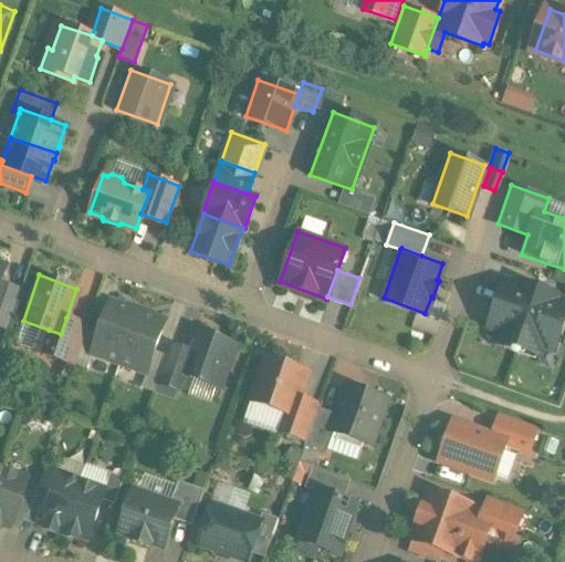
[(520,284),(504,279),(498,294),(497,294),(492,309),(493,309),(488,324),(500,330),(497,339),(516,345),(515,351),(516,351),(518,346),(539,353),(542,344),(554,349),(560,332),(561,332),(564,320),(564,318),(564,319),(564,315),(564,300),(563,300),(554,297),(555,293),(521,281),(520,284)]
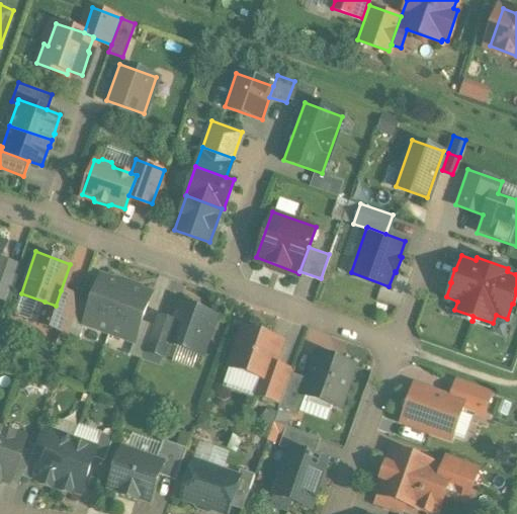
[(0,295),(6,298),(18,264),(0,257),(0,295)]
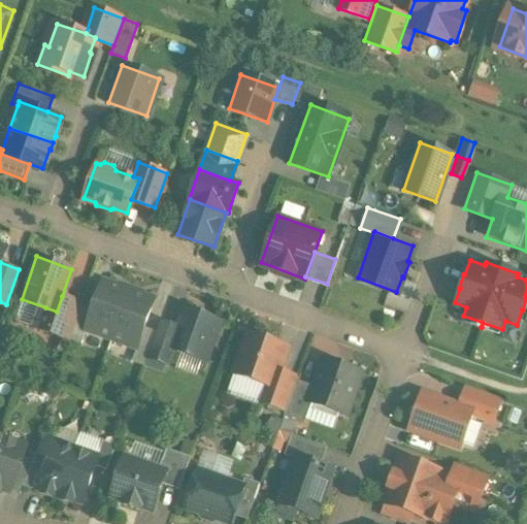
[(128,289),(103,280),(86,328),(111,337),(128,289)]
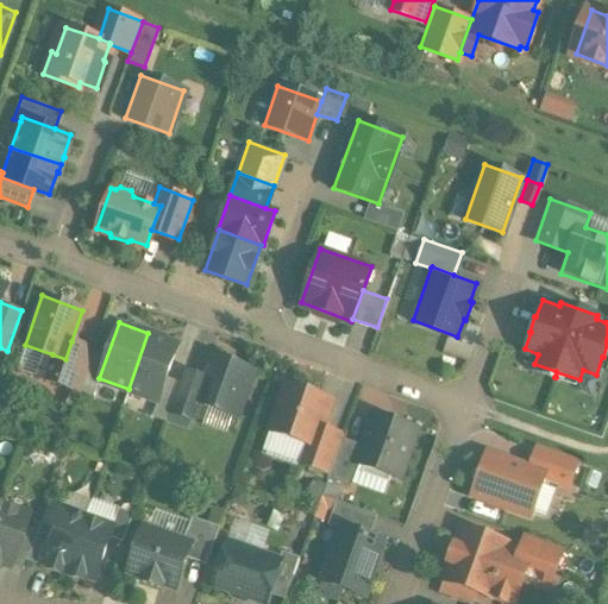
[(177,343),(148,333),(129,389),(157,398),(177,343)]
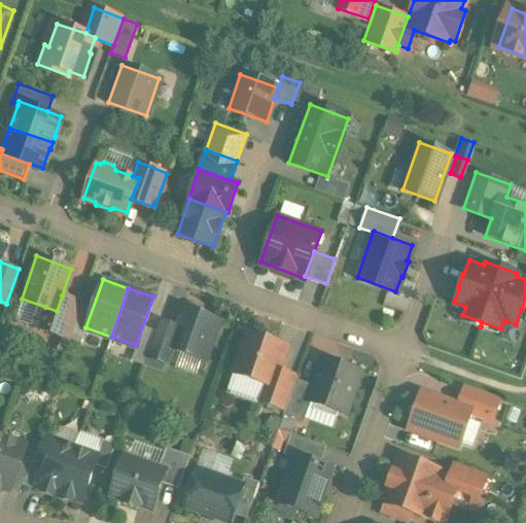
[(62,295),(57,311),(45,307),(38,326),(69,338),(81,303),(62,295)]
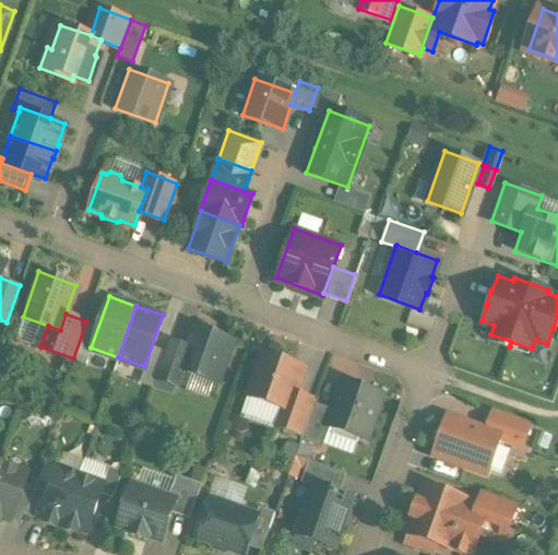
[(232,340),(194,327),(188,346),(180,367),(181,368),(216,380),(232,340)]
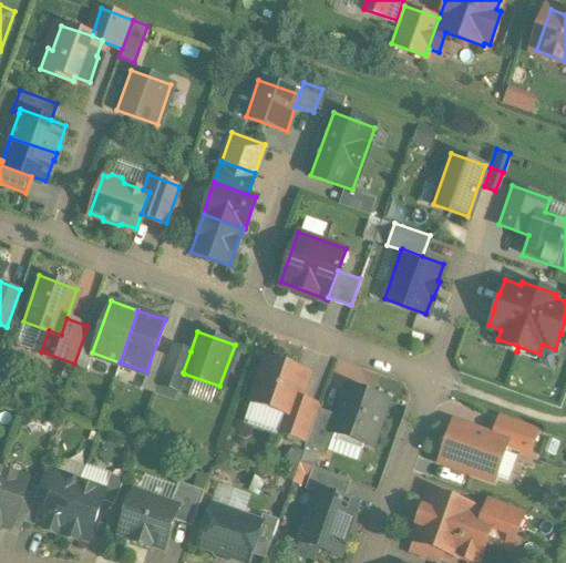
[(171,344),(157,381),(178,389),(184,374),(183,372),(191,351),(171,344)]
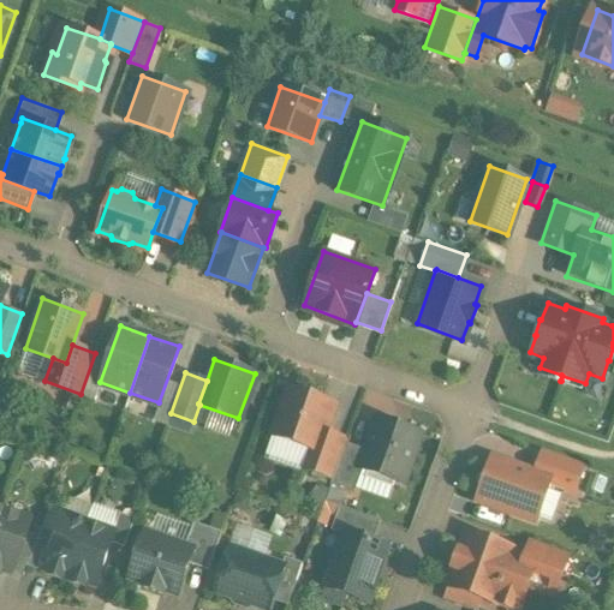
[(307,393),(287,387),(272,434),(314,448),(317,449),(325,429),(334,402),(317,398),(316,395),(309,392),(307,393)]
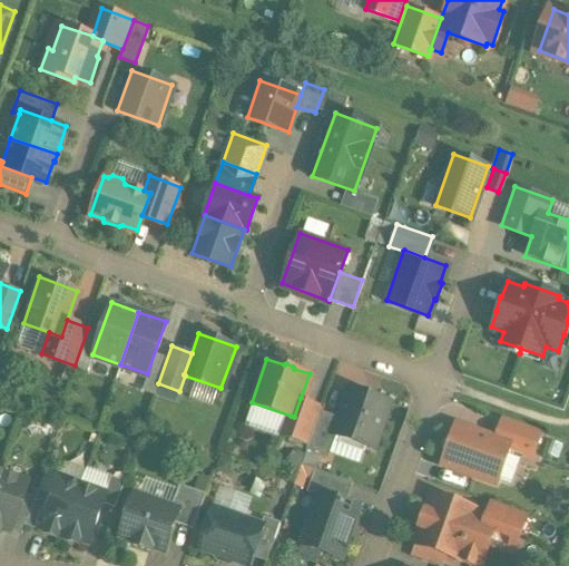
[(389,400),(350,387),(340,416),(334,432),(335,433),(373,447),(389,400)]
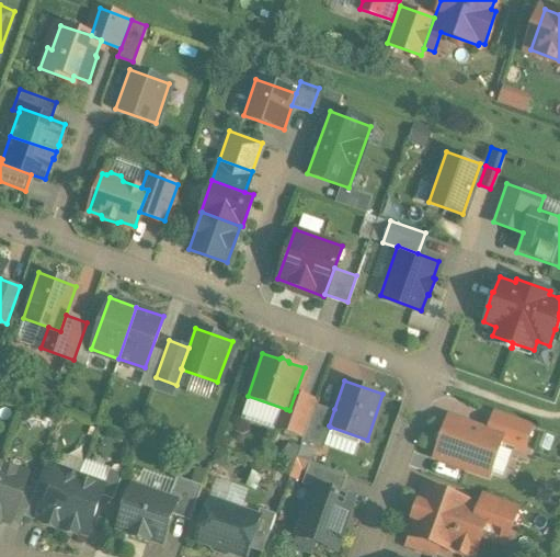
[(296,391),(289,410),(286,409),(280,428),(303,435),(315,402),(316,398),(296,391)]
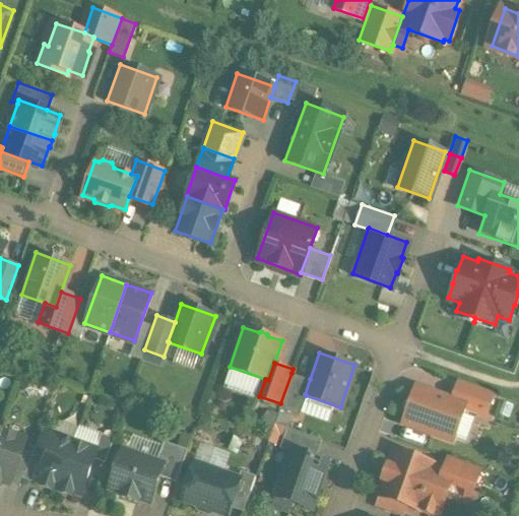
[(280,403),(279,407),(299,413),(306,395),(305,394),(310,379),(292,373),(280,403)]
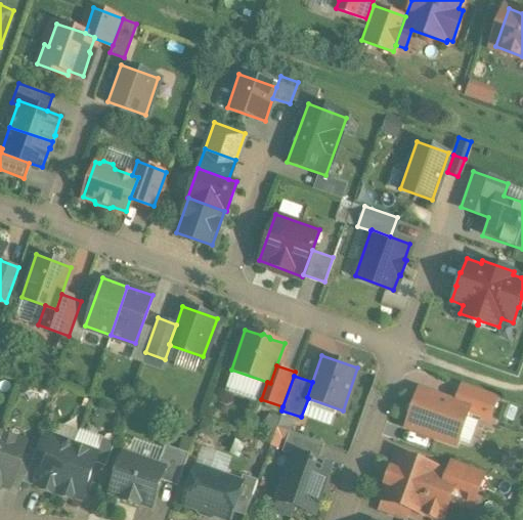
[(494,395),(464,385),(464,384),(462,383),(455,401),(469,406),(467,412),(486,419),(488,420),(496,395),(494,395)]
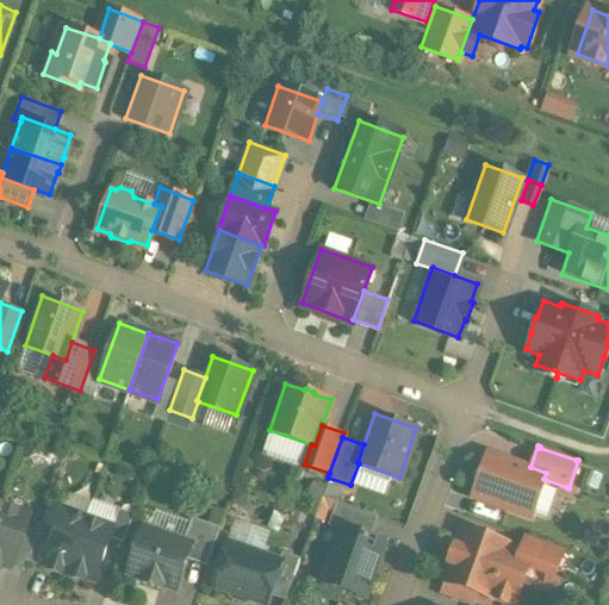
[(530,467),(490,453),(488,451),(473,496),(530,517),(544,479),(546,473),(530,467)]
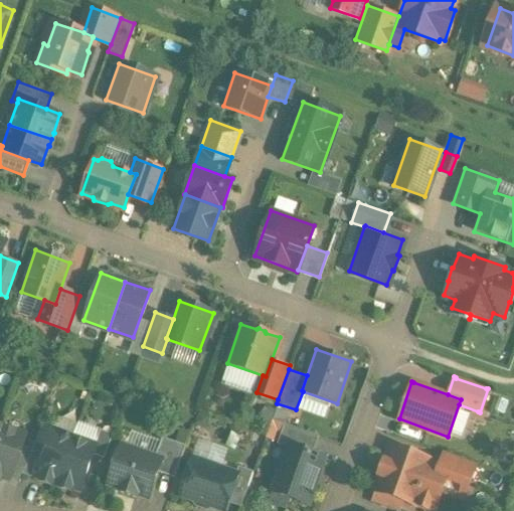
[(318,434),(284,421),(277,442),(287,446),(287,445),(311,453),(318,434)]
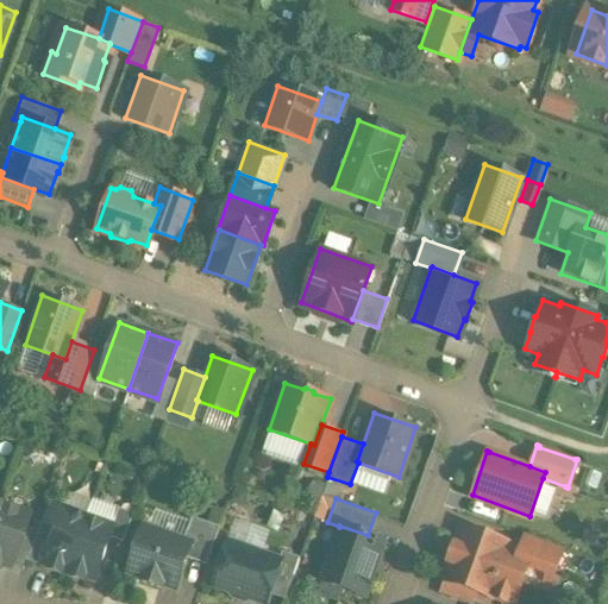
[(0,560),(7,564),(8,562),(17,538),(22,524),(26,511),(0,502),(0,560)]
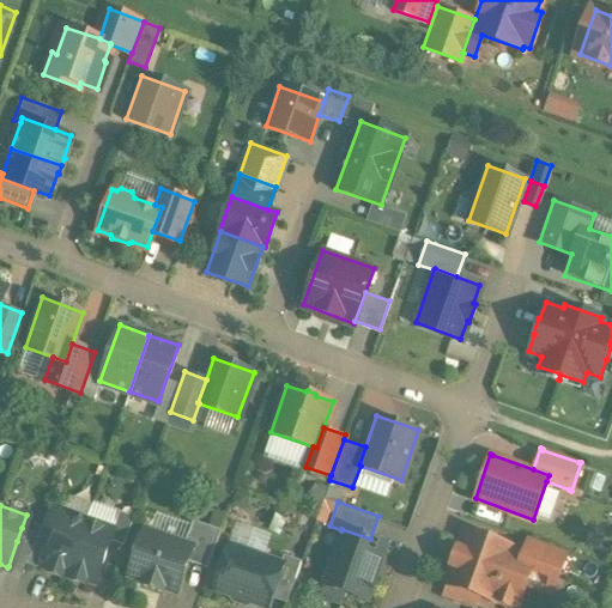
[(86,518),(59,509),(53,528),(48,541),(41,561),(50,565),(49,570),(60,573),(62,569),(67,571),(86,518)]
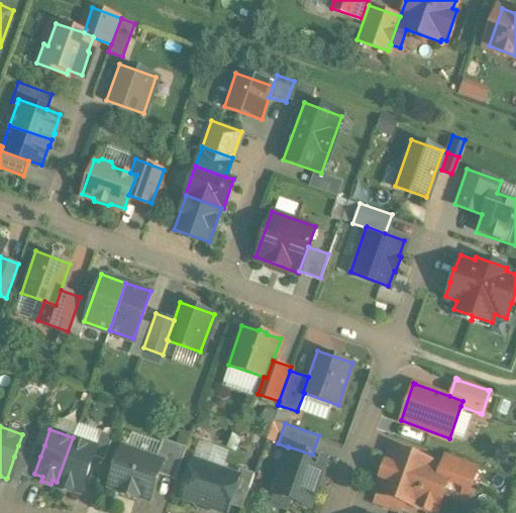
[(112,434),(100,430),(95,445),(96,445),(93,454),(104,458),(112,434)]
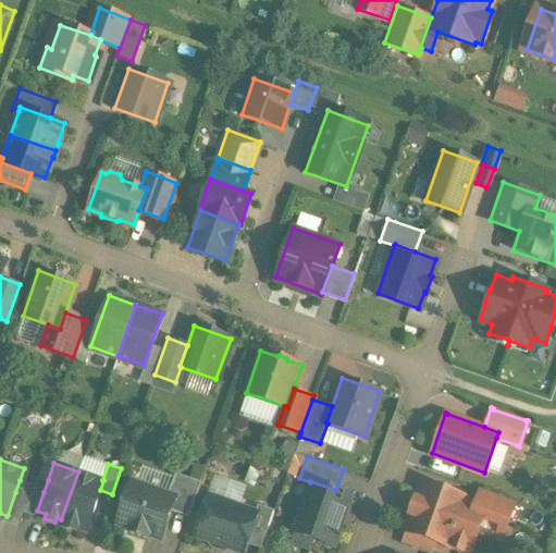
[(102,480),(78,471),(61,519),(66,521),(65,525),(75,529),(77,525),(86,528),(100,490),(103,480),(102,480)]
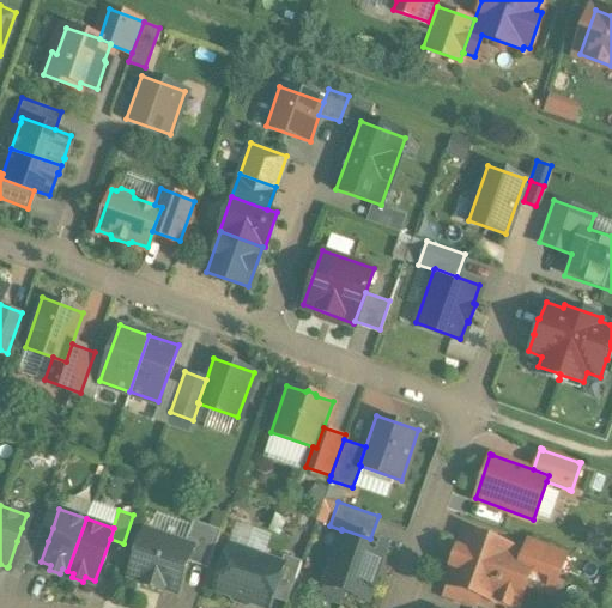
[(220,528),(192,518),(183,542),(192,545),(187,559),(207,566),(220,528)]
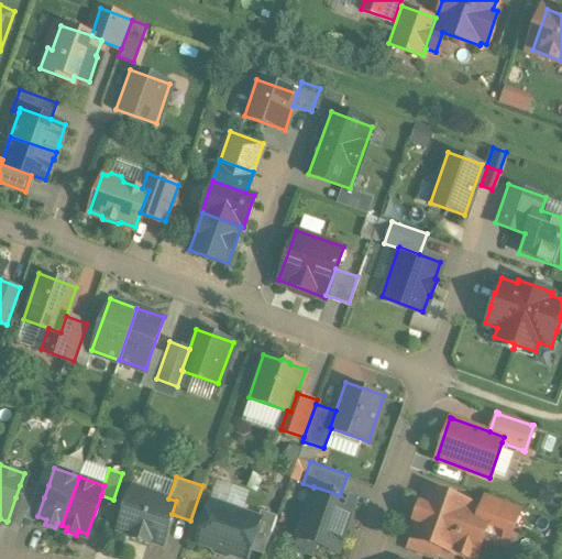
[(48,485),(35,481),(33,490),(31,493),(44,497),(48,485)]
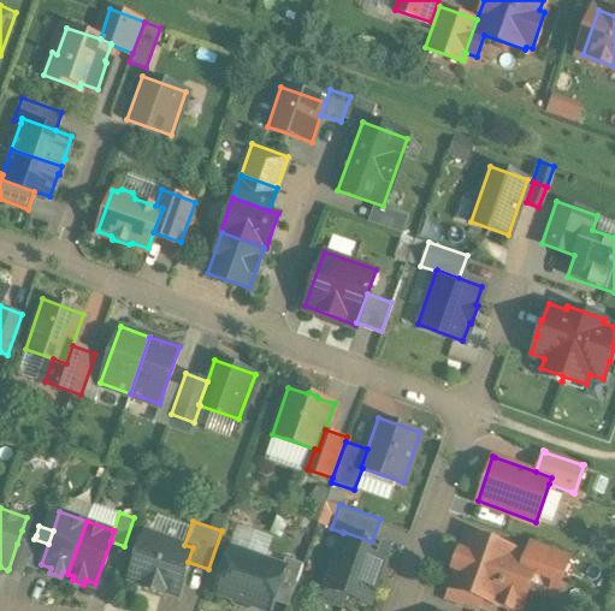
[(36,535),(22,531),(17,544),(31,549),(34,539),(36,535)]
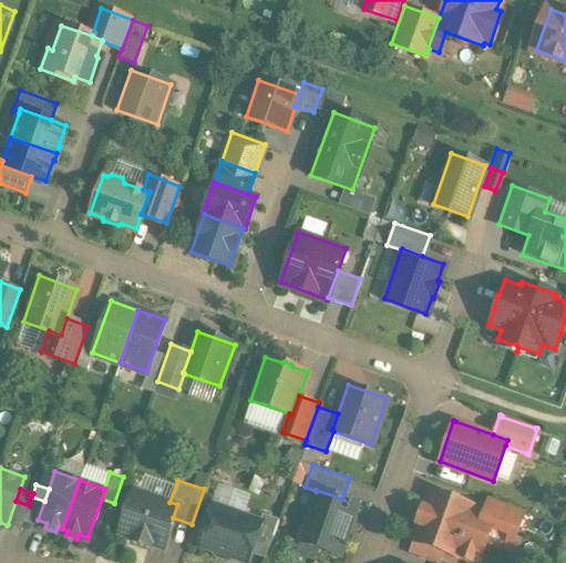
[(170,502),(134,489),(119,531),(132,535),(131,539),(148,544),(150,542),(163,546),(173,518),(177,504),(170,502)]
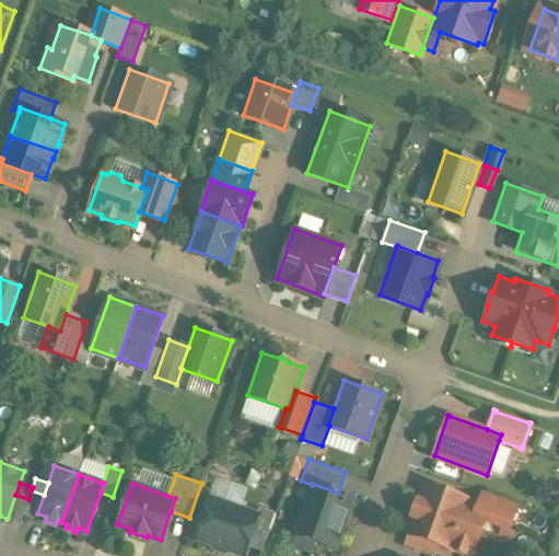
[(338,493),(312,484),(312,485),(295,532),(334,546),(351,498),(338,493)]
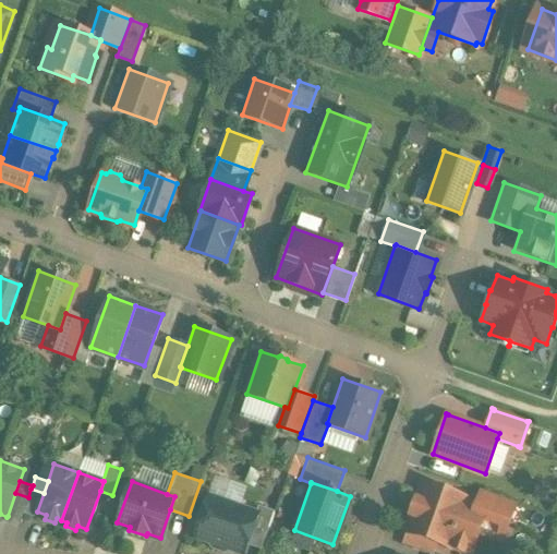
[(477,503),(422,483),(416,498),(411,514),(411,515),(406,529),(407,530),(427,538),(437,541),(469,552),(482,517),(482,516),(486,506),(477,503)]
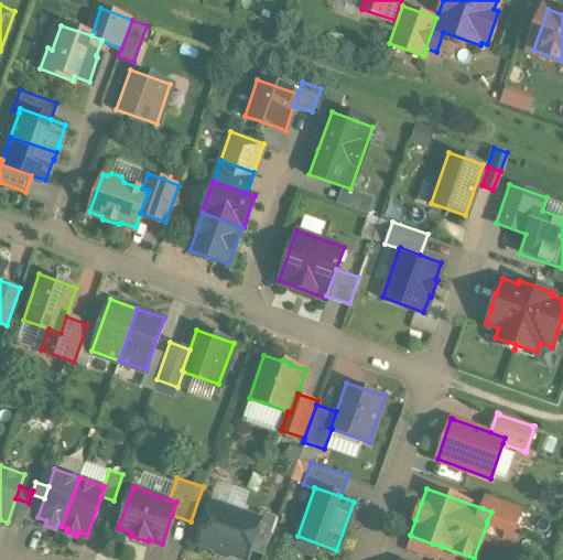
[(520,506),(487,494),(483,508),(491,512),(487,521),(487,523),(489,521),(512,529),(520,506)]
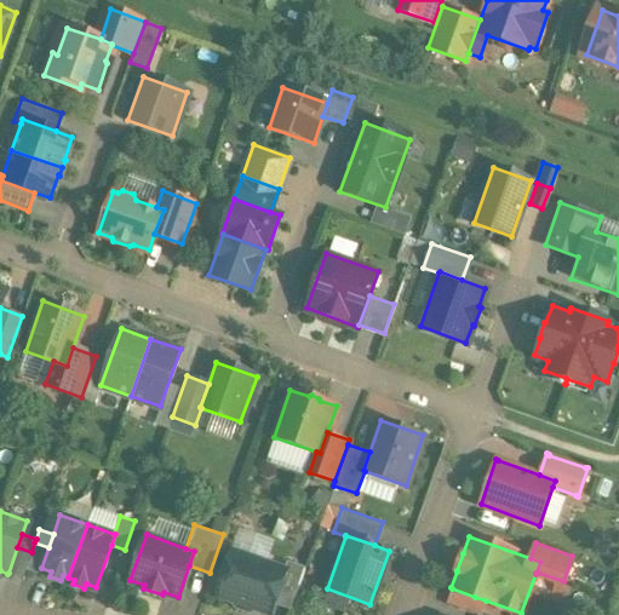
[(17,547),(9,573),(22,578),(32,552),(17,547)]
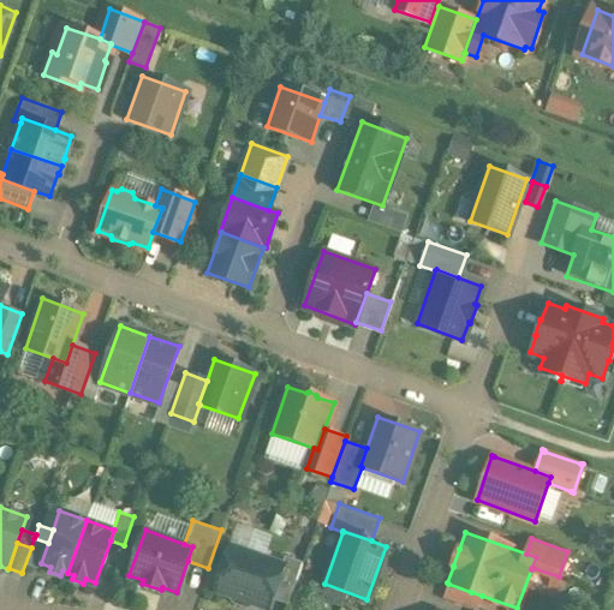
[(281,564),(231,546),(216,587),(233,594),(236,597),(246,600),(249,599),(267,605),(279,574),(281,564)]
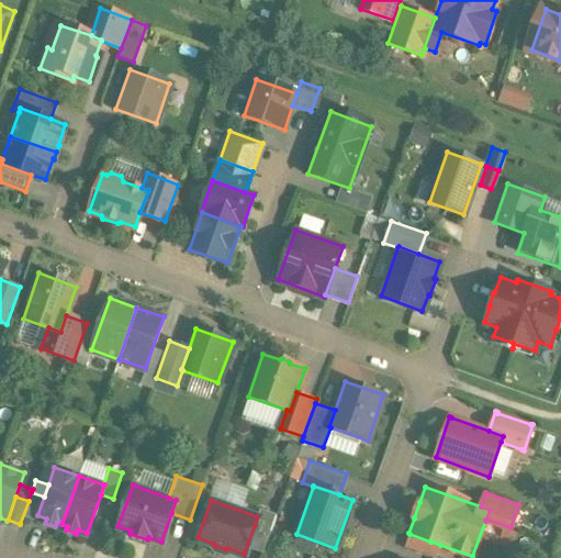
[(276,513),(259,508),(257,516),(255,525),(270,529),(276,513)]
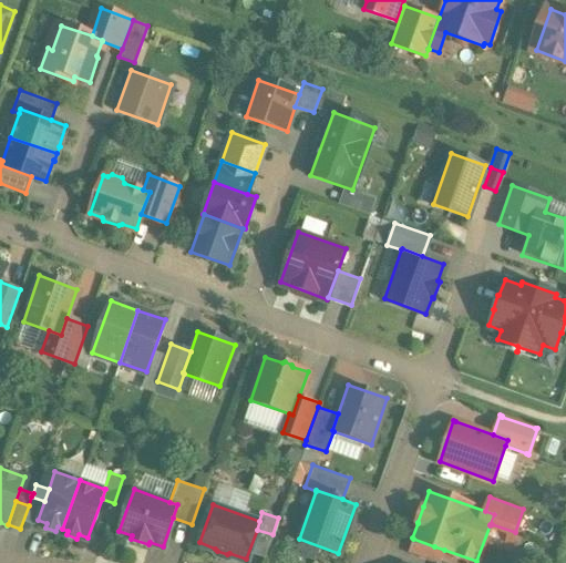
[(273,534),(257,530),(249,551),(265,556),(273,534)]
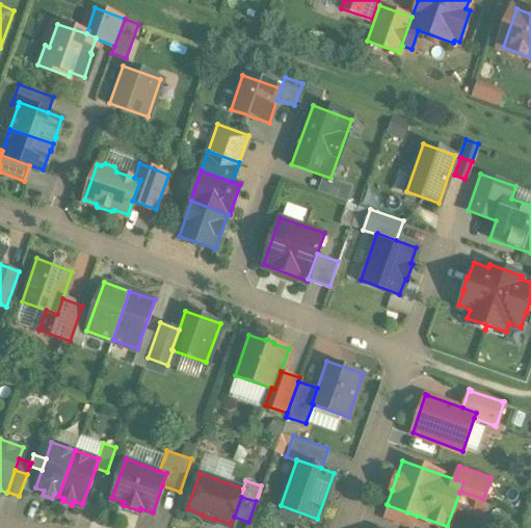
[(407,512),(388,505),(383,518),(403,525),(407,512)]
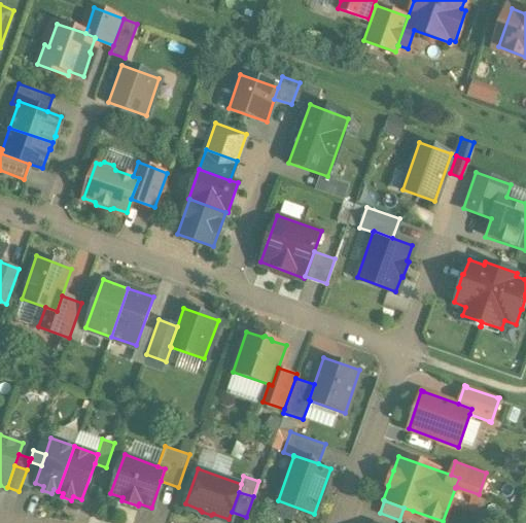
[(413,511),(404,508),(399,520),(406,522),(408,522),(413,511)]
